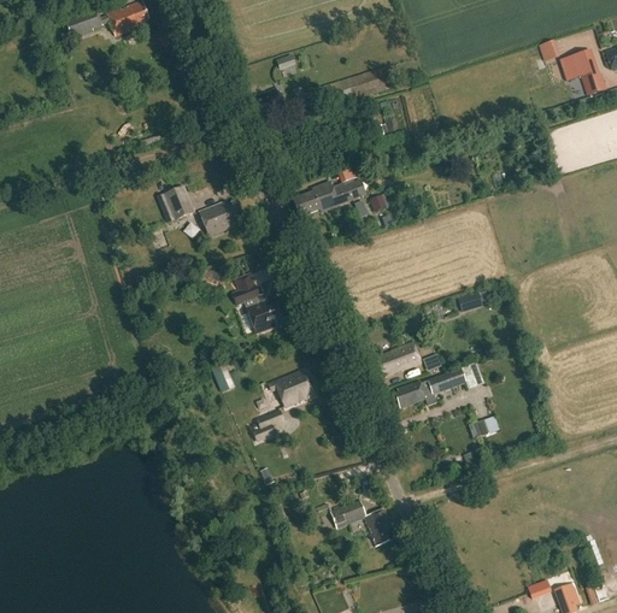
[(97,10),(62,22),(68,39),(103,25),(103,24),(110,21),(115,34),(129,29),(128,25),(134,23),(136,27),(146,23),(144,18),(148,16),(142,0),(139,0),(107,12),(107,13),(99,17),(97,10)]
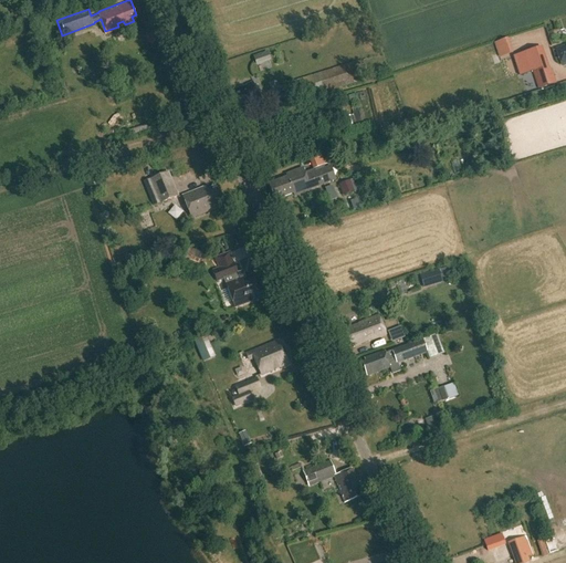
[(510,34),(495,37),(499,52),(513,50),(510,34)]
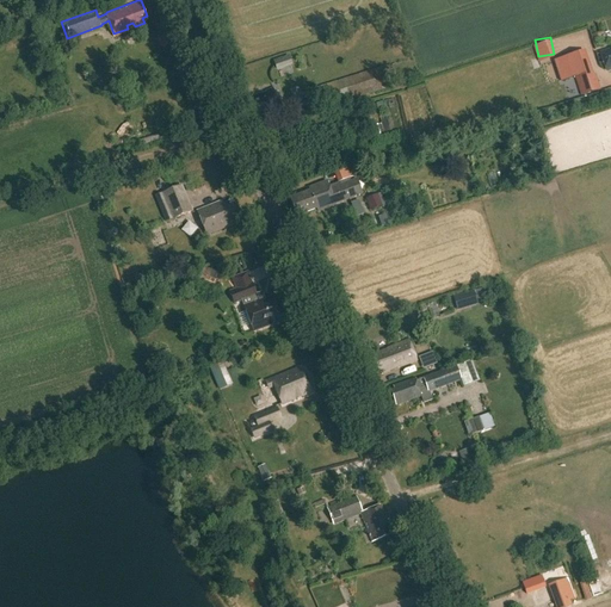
[(610,63),(610,45),(599,49),(605,66),(610,63)]
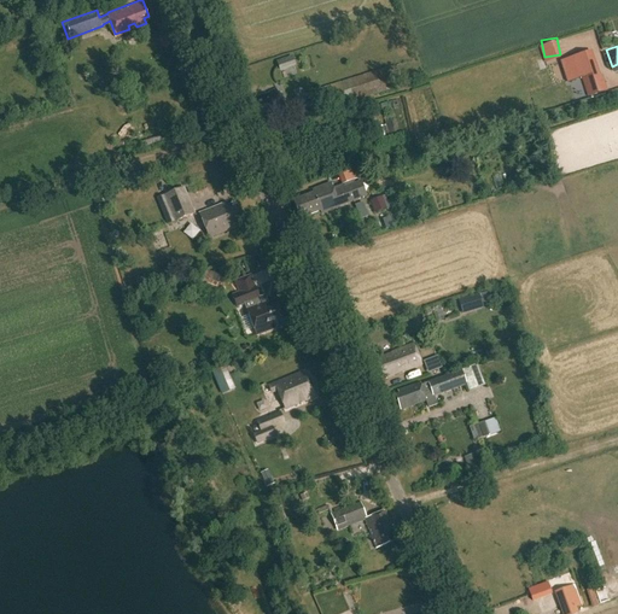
[(573,77),(581,75),(587,94),(606,87),(604,80),(599,81),(589,48),(566,56),(573,77)]
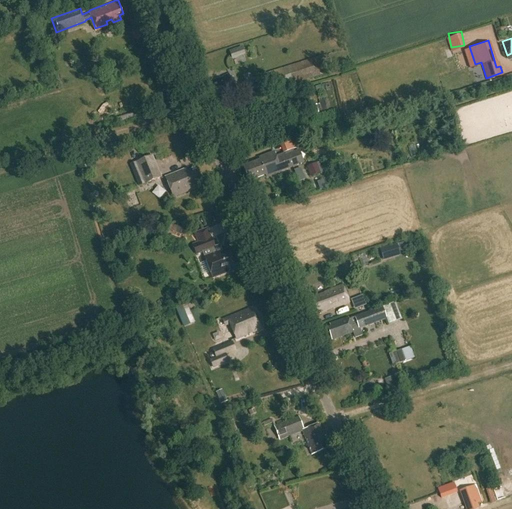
[(230,47),(232,56),(244,52),(241,43),(230,47)]
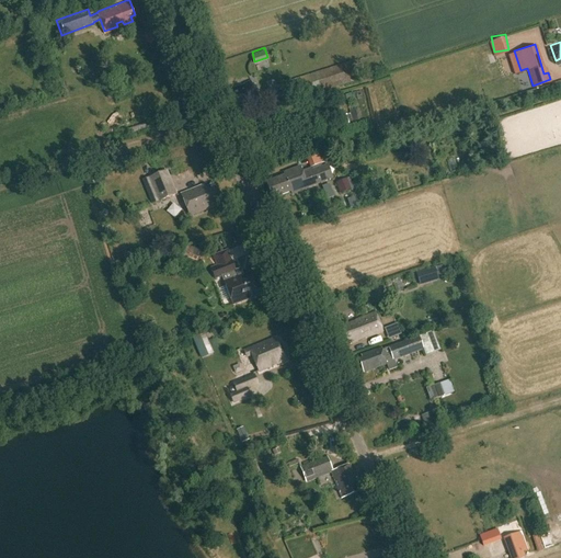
[(298,95),(359,77),(353,58),(293,77),(298,95)]
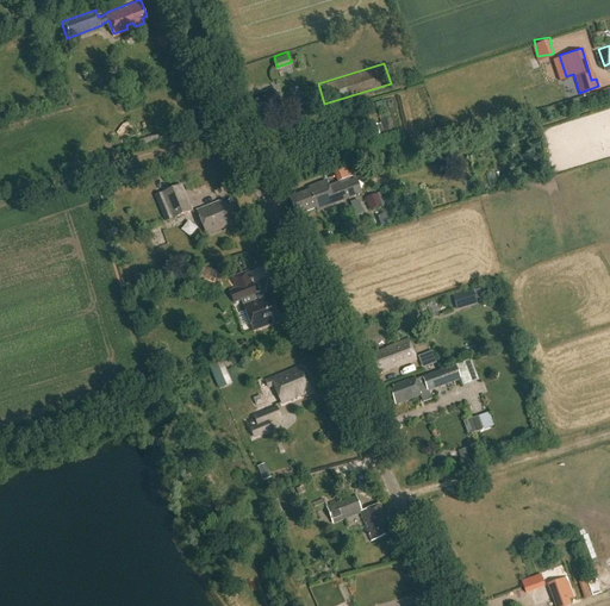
[(279,105),(271,85),(246,95),(255,116),(279,105)]
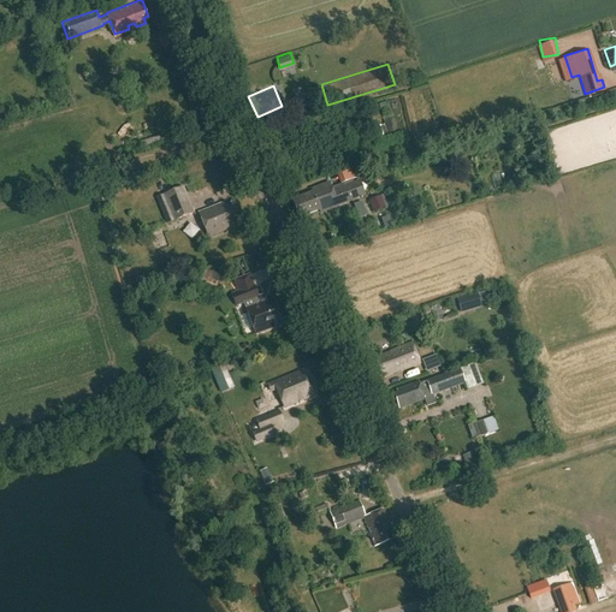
[(136,101),(132,89),(116,94),(119,106),(136,101)]
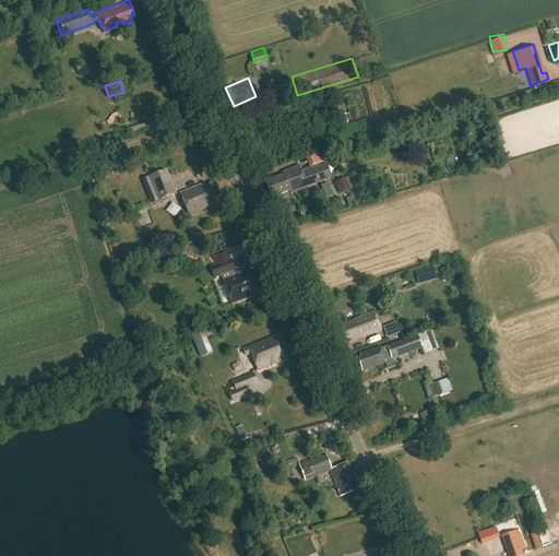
[(348,106),(353,123),(364,121),(358,103),(348,106)]
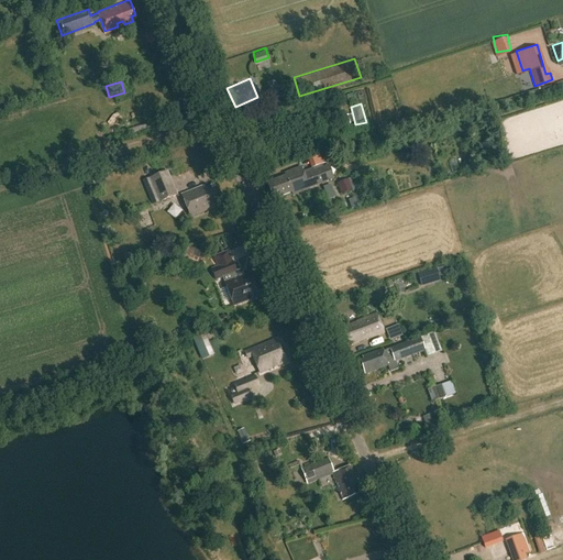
[(311,163),(324,158),(321,150),(308,154),(311,163)]
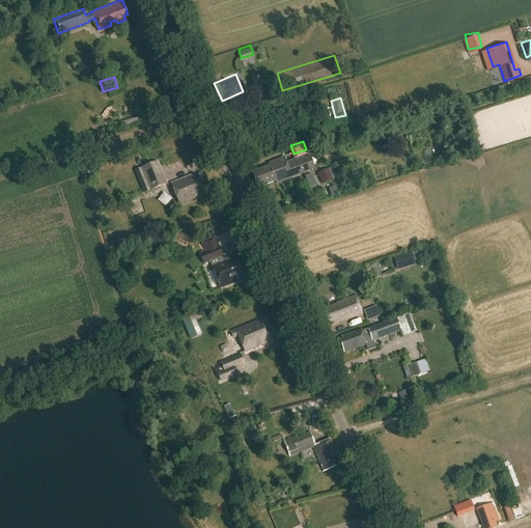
[(313,165),(308,153),(286,162),(283,155),(268,161),(269,164),(251,170),(256,184),(263,181),(264,183),(273,178),(274,182),(313,165)]
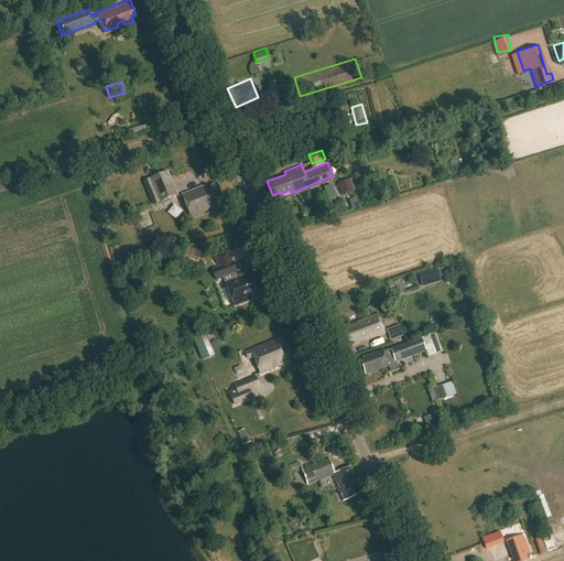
[(149,176),(143,179),(149,193),(154,190),(159,201),(177,194),(167,169),(149,176)]
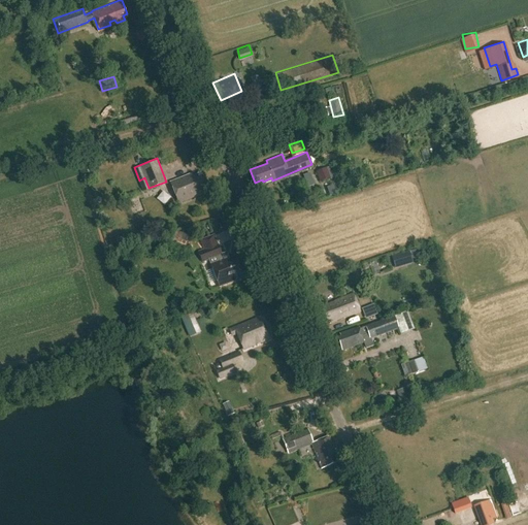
[(330,176),(325,166),(316,169),(320,181),(330,176)]
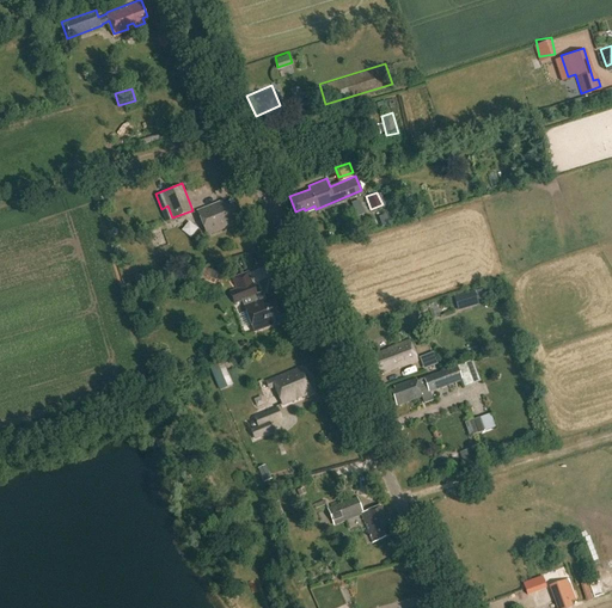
[(243,217),(234,197),(225,201),(224,197),(197,208),(207,233),(208,233),(234,222),(233,221),(243,217)]
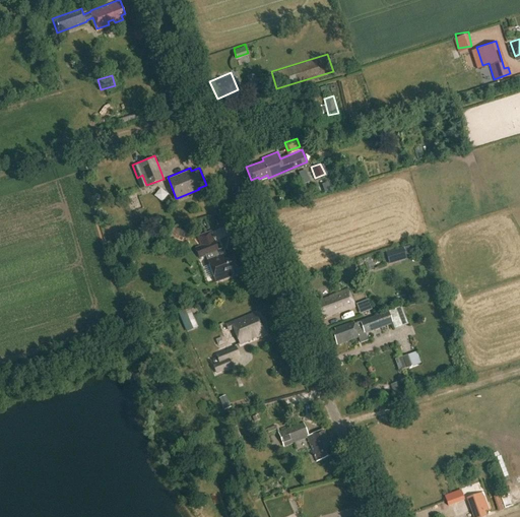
[(299,171),(303,182),(310,180),(306,169),(299,171)]
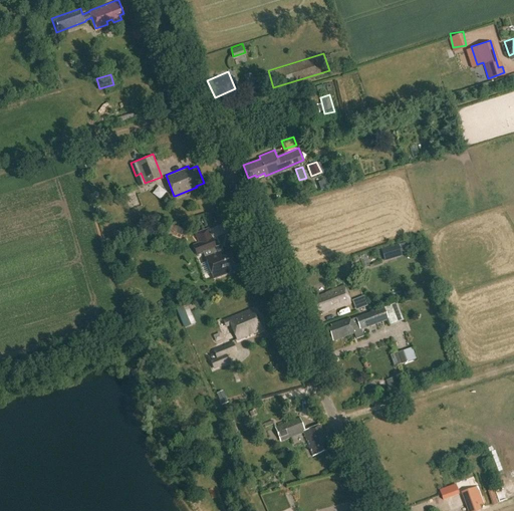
[(175,224),(173,230),(181,233),(184,228),(175,224)]
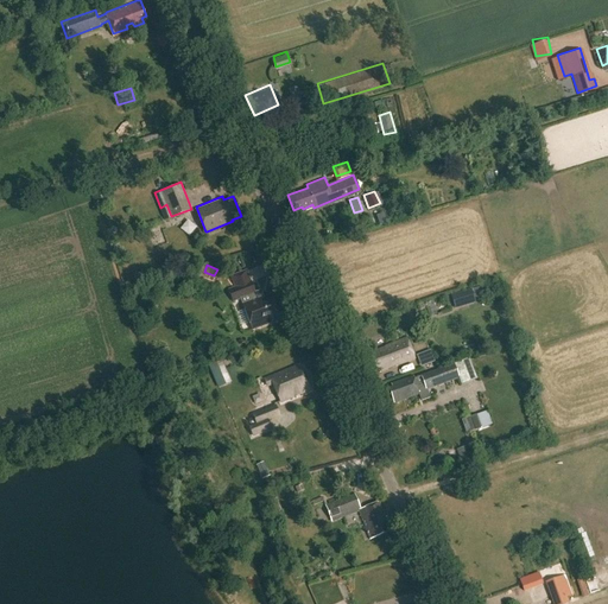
[(233,299),(244,296),(254,291),(255,291),(247,268),(225,277),(233,299)]
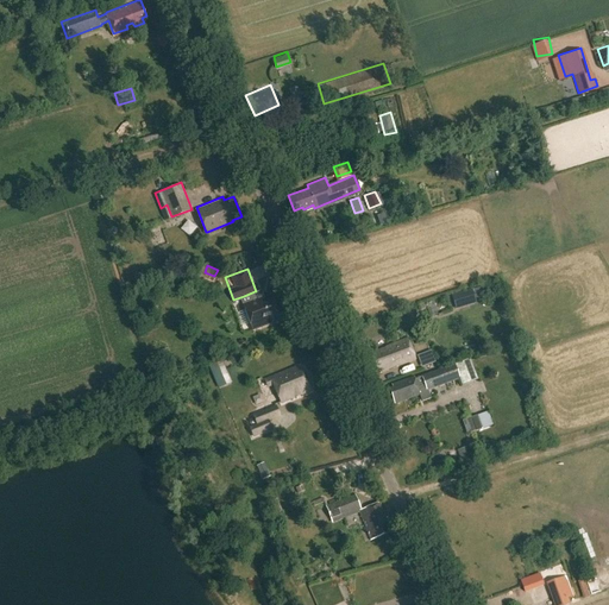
[(255,291),(244,296),(245,300),(243,301),(252,327),(281,317),(272,292),(258,297),(257,295),(256,296),(255,291)]
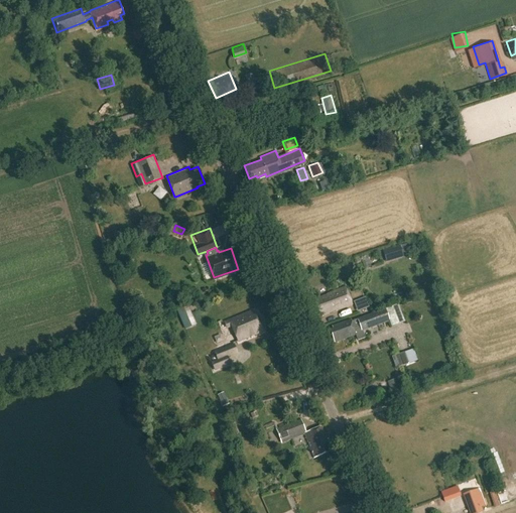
[(351,303),(345,285),(327,292),(328,293),(313,298),(318,310),(321,309),(323,312),(337,307),(338,308),(351,303)]
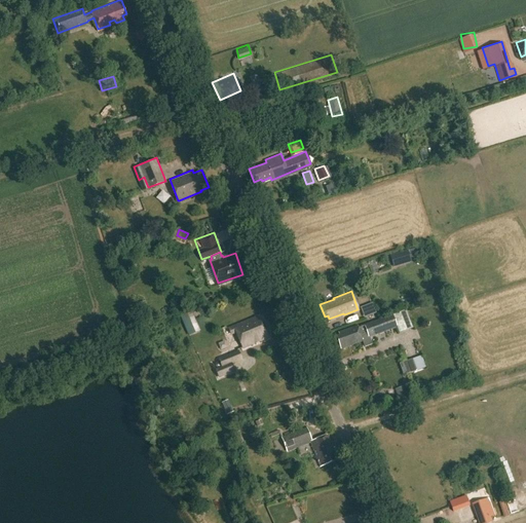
[(363,305),(367,315),(377,312),(374,302),(363,305)]
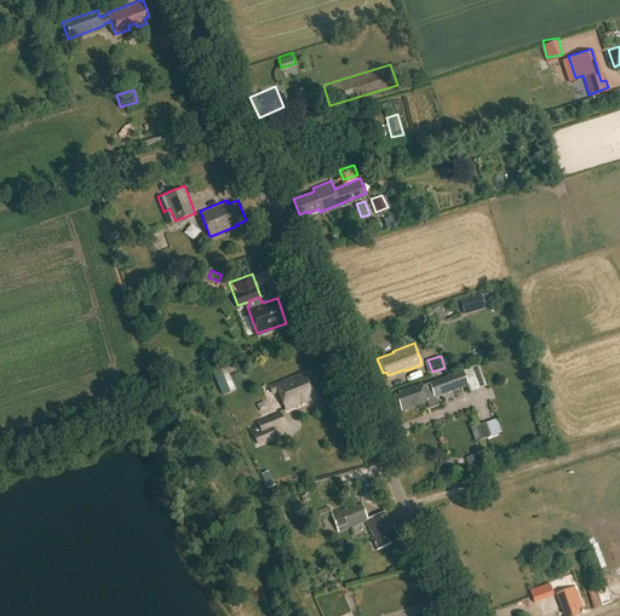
[(486,385),(478,363),(423,383),(422,380),(399,389),(400,392),(396,393),(402,409),(429,399),(428,397),(434,395),(435,396),(468,384),(470,391),(486,385)]
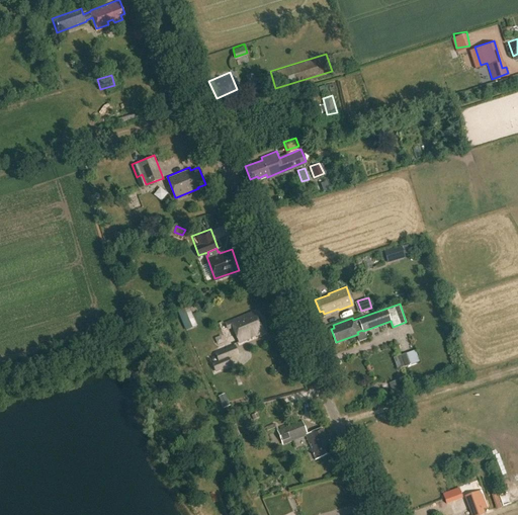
[(178,310),(184,326),(190,324),(183,308),(178,310)]
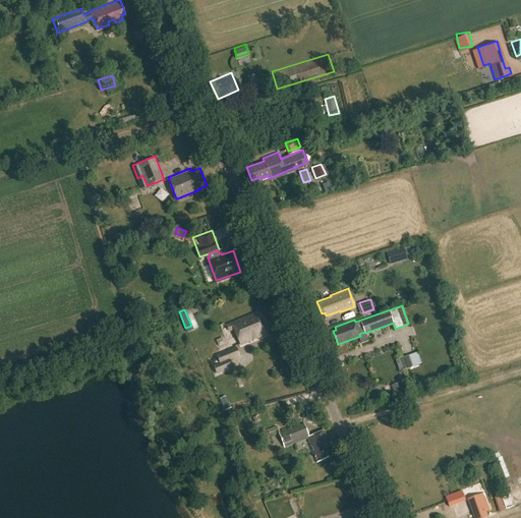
[(229,331),(235,328),(240,342),(266,332),(258,315),(255,317),(254,312),(226,324),(229,331)]
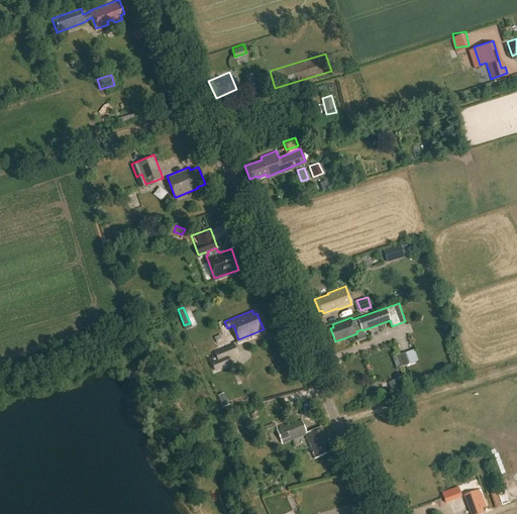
[(218,358),(212,362),(215,370),(230,364),(227,355),(236,351),(233,343),(215,350),(218,358)]
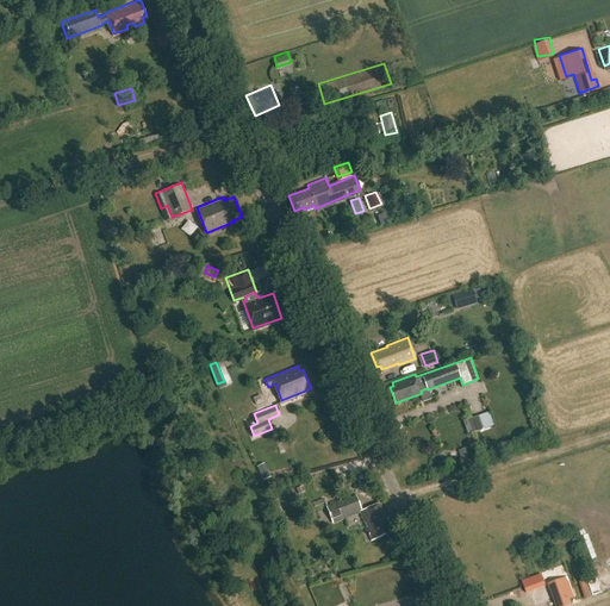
[(489,411),(467,419),(472,432),(495,425),(489,411)]
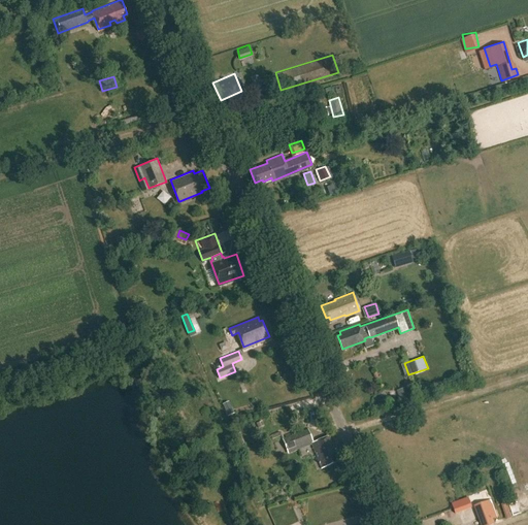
[(408,396),(405,386),(396,389),(400,399),(408,396)]
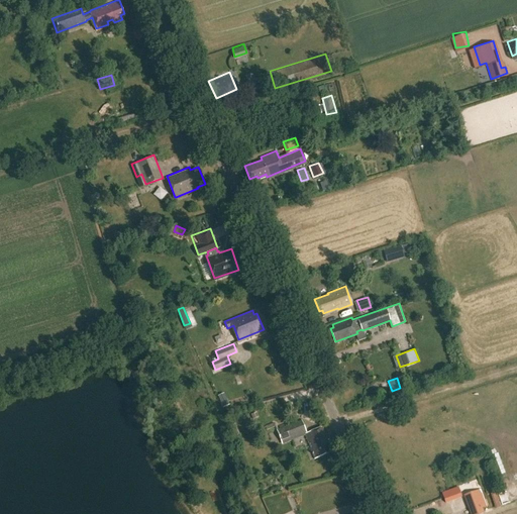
[(221,401),(223,407),(229,404),(227,398),(221,401)]
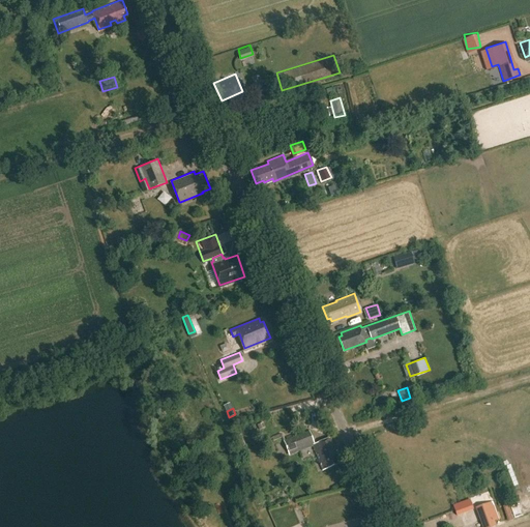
[(289,455),(314,444),(323,466),(339,460),(329,435),(313,442),(307,430),(294,435),(293,433),(286,435),(287,438),(284,439),(289,455)]
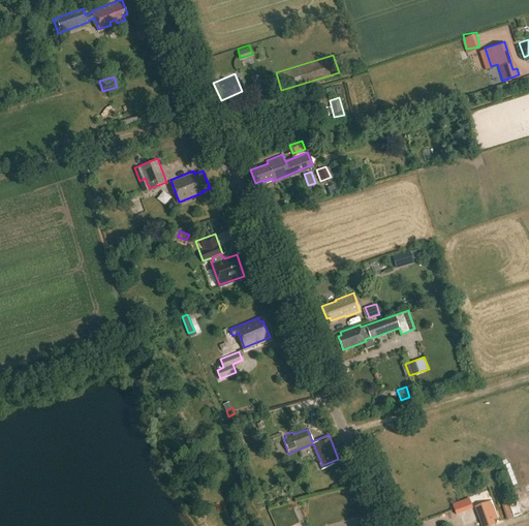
[(487,500),(474,504),(480,523),(494,518),(487,500)]
